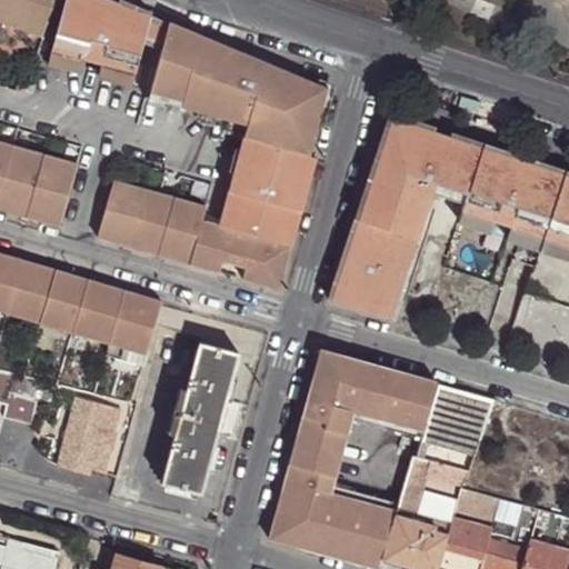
[(58,0),(0,0),(0,28),(43,45),(58,0)]
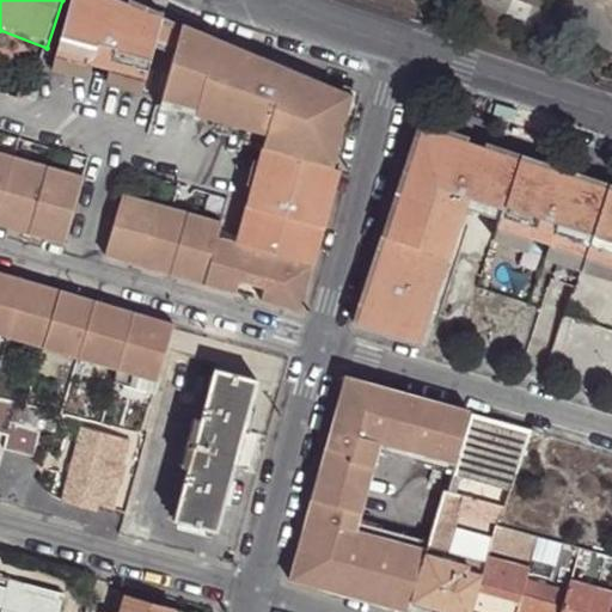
[(114,0),(69,0),(55,54),(92,65),(114,0)]
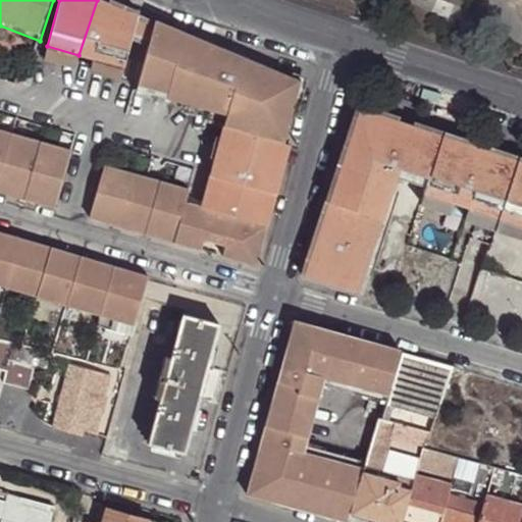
[(139,14),(106,0),(97,0),(79,55),(93,59),(124,67),(139,14)]
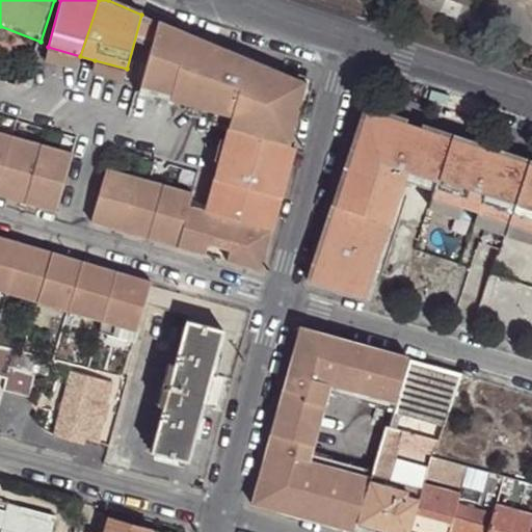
[(215,44),(215,43),(157,20),(143,68),(138,83),(171,92),(169,98),(200,107),(215,52),(213,51),(215,44)]
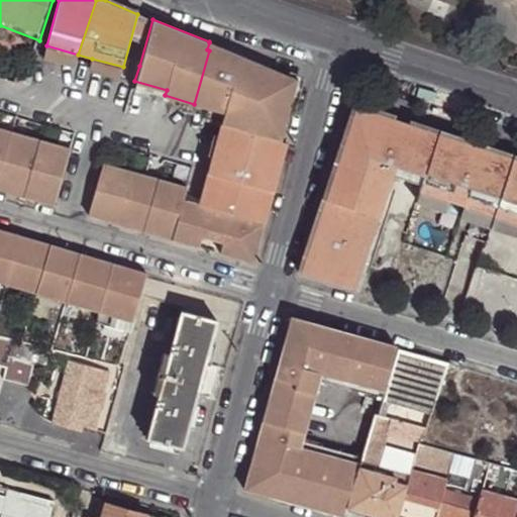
[(205,118),(221,122),(282,139),(298,80),(225,49),(222,61),(208,60),(212,43),(209,42),(207,49),(209,50),(194,104),(209,108),(205,118)]
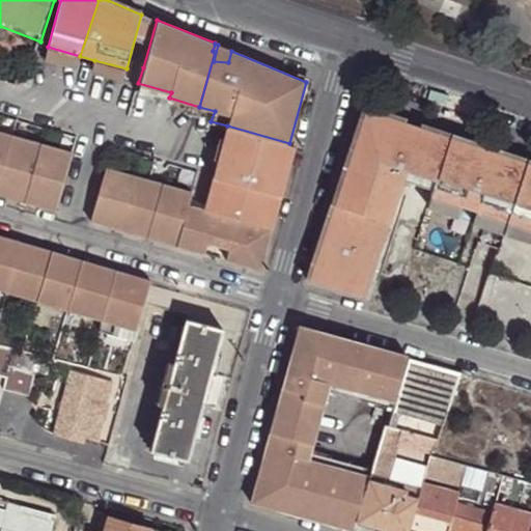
[(231,51),(218,45),(214,61),(228,62),(231,51)]
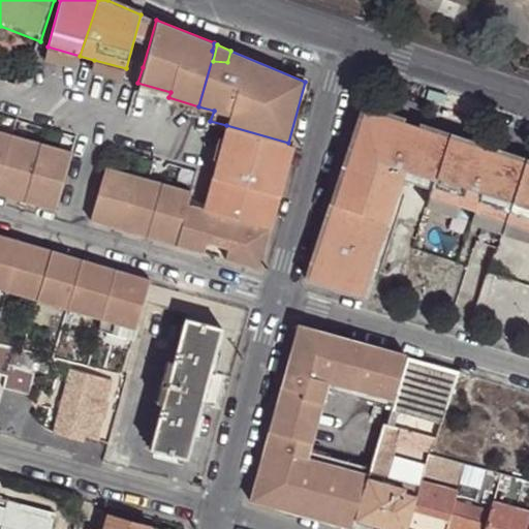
[(45,56),(76,65),(80,56),(48,47),(45,56)]
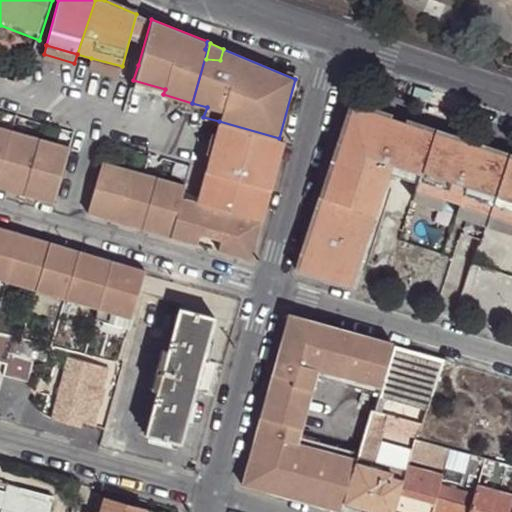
[(119,75),(122,66),(91,58),(88,66),(119,75)]
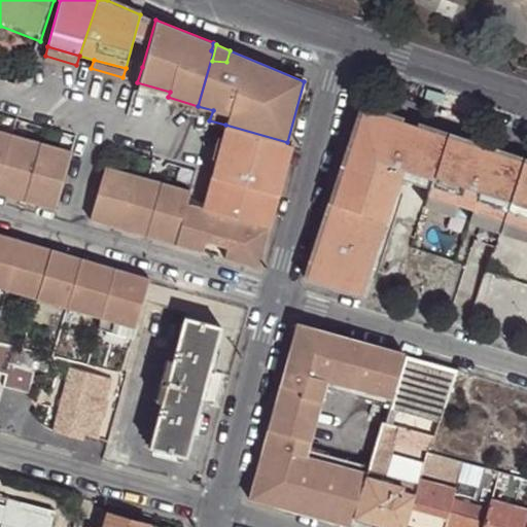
[(448,136),(363,107),(330,203),(378,220),(390,183),(398,185),(400,180),(403,171),(432,180),(429,189),(427,196),(428,196),(448,136)]
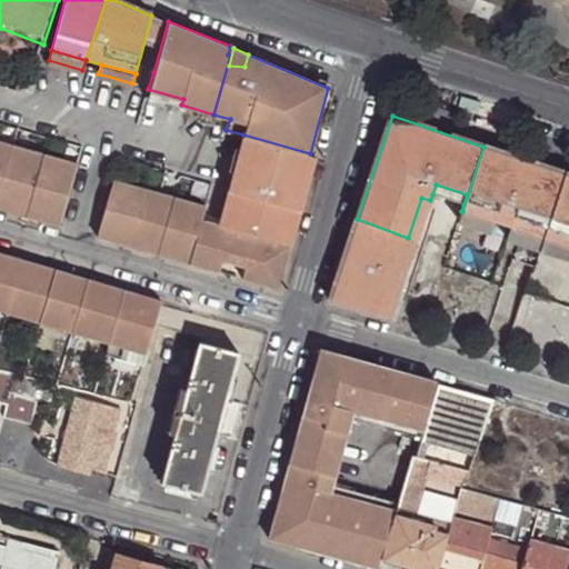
[(0,135),(0,205),(26,213),(59,222),(78,158),(0,135)]
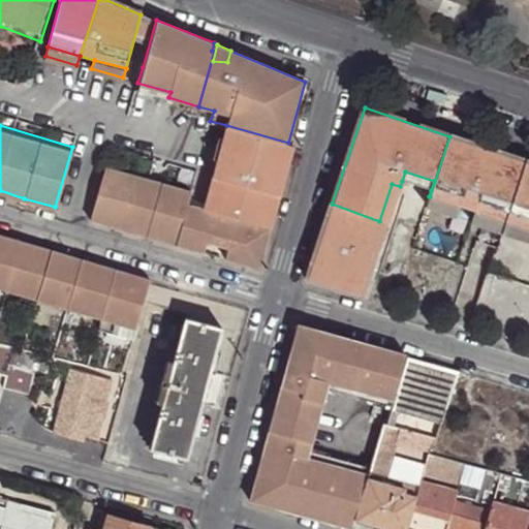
[(271,227),(293,145),(288,143),(226,125),(226,126),(204,207),(216,211),(271,227)]
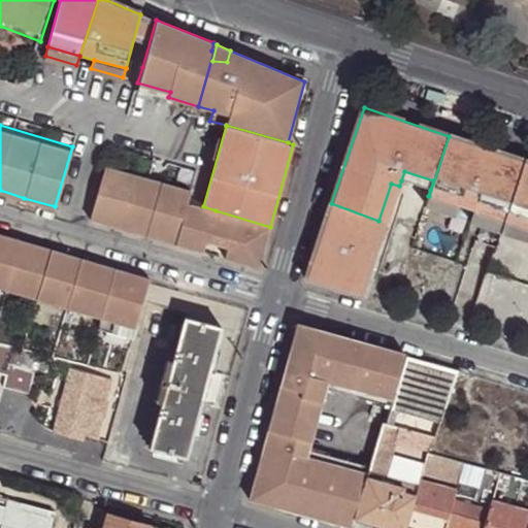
[(525,162),(449,136),(429,196),(459,206),(474,211),(504,222),(525,162)]
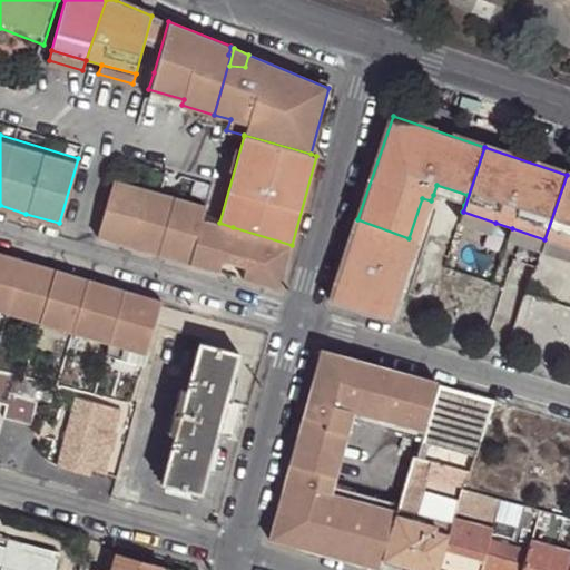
[(569,176),(567,175),(544,239),(569,248),(569,176)]
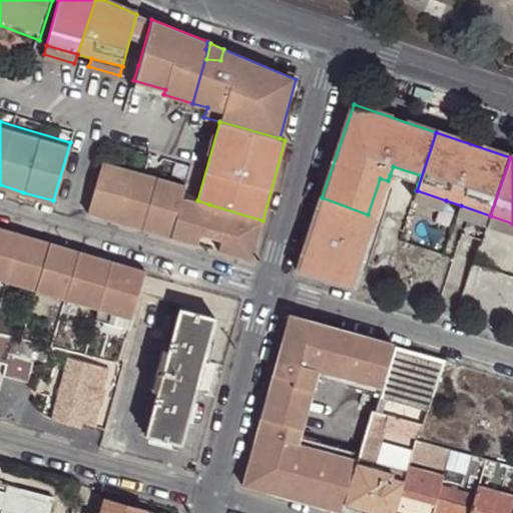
[(102,159),(101,165),(114,168),(115,163),(102,159)]
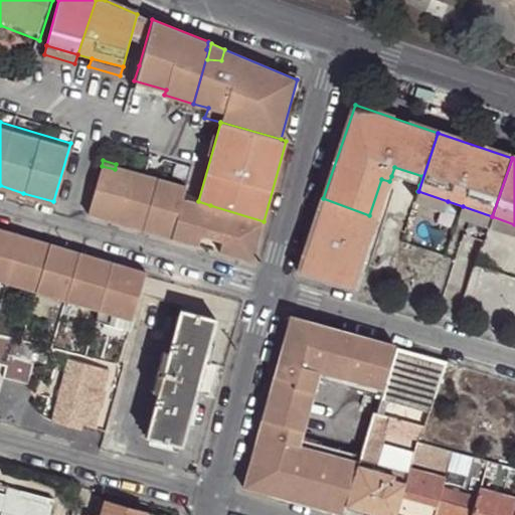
[(210,205),(198,201),(184,197),(183,197),(184,190),(172,186),(174,181),(116,164),(115,169),(102,166),(89,212),(105,216),(107,208),(127,214),(134,187),(179,197),(169,235),(198,245),(201,237),(222,243),(220,251),(252,261),(264,221),(210,205)]
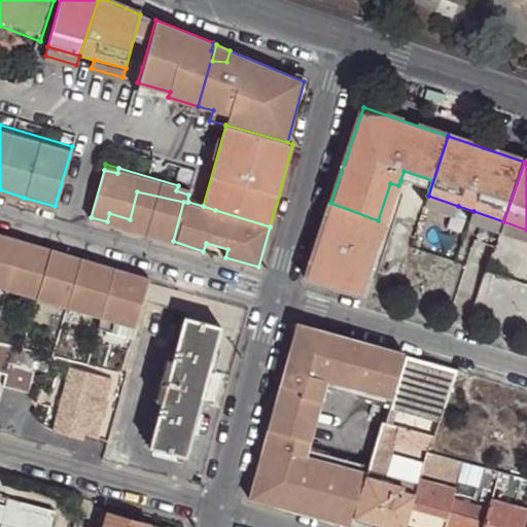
[(432,180),(403,171),(400,180),(429,189),(432,180)]
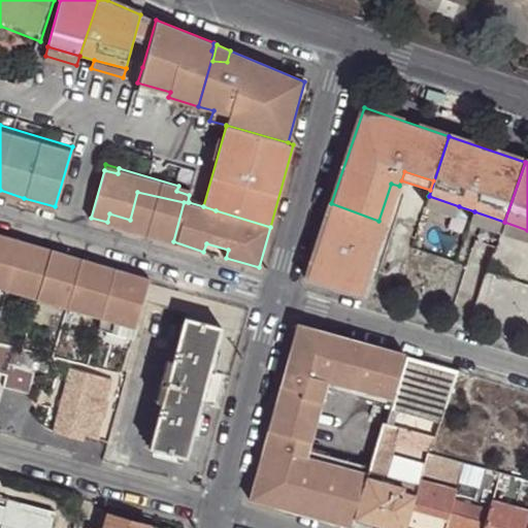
[(399,186),(391,184),(378,221),(387,223),(399,186)]
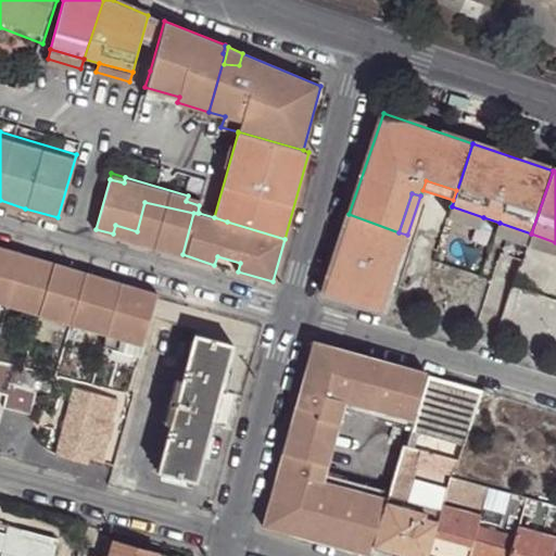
[(201,199),(188,196),(186,201),(199,205),(201,199)]
